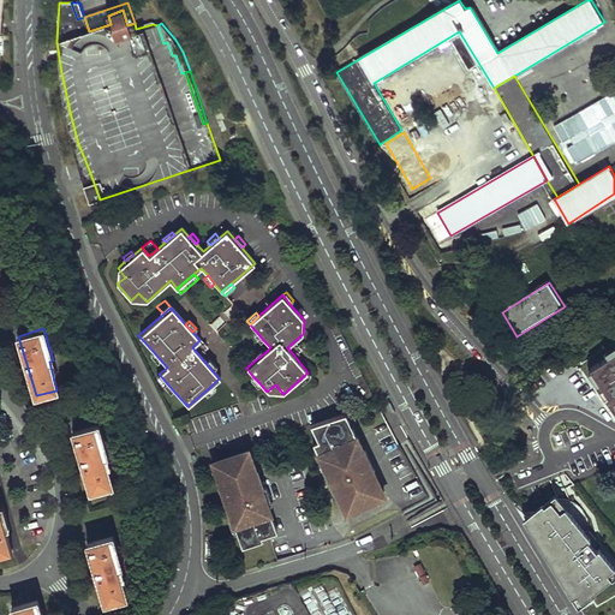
[(264,341),(256,332),(252,335),(261,345),(264,341)]
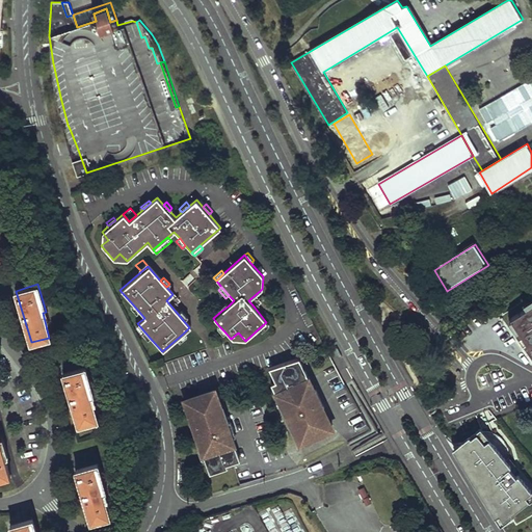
[(173,294),(166,300),(171,307),(179,300),(173,294)]
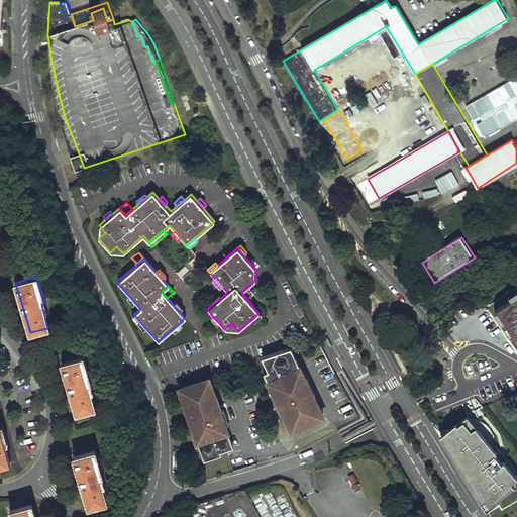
[(252,294),(247,287),(241,292),(247,299),(252,294)]
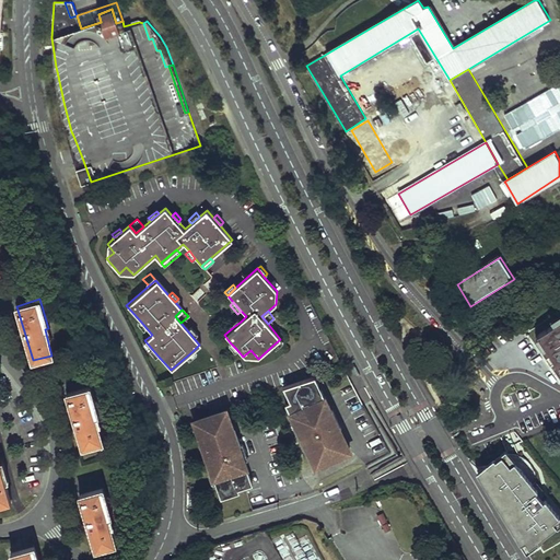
[(232,328),(241,322),(237,317),(229,325),(232,328)]
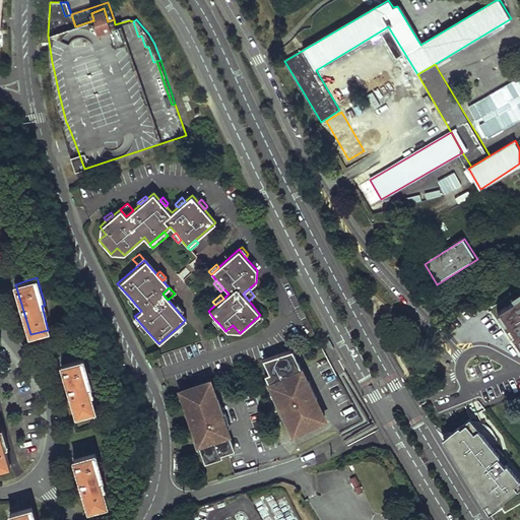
[(132,307),(135,304),(129,297),(126,299),(132,307)]
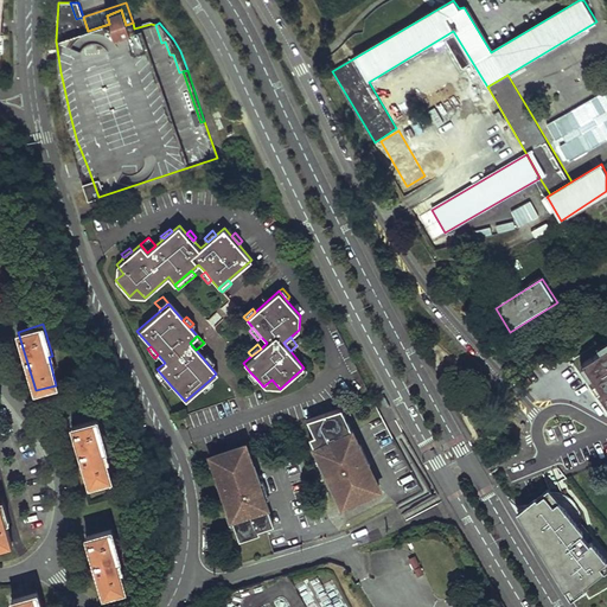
[(606,349),(585,365),(606,398),(606,349)]
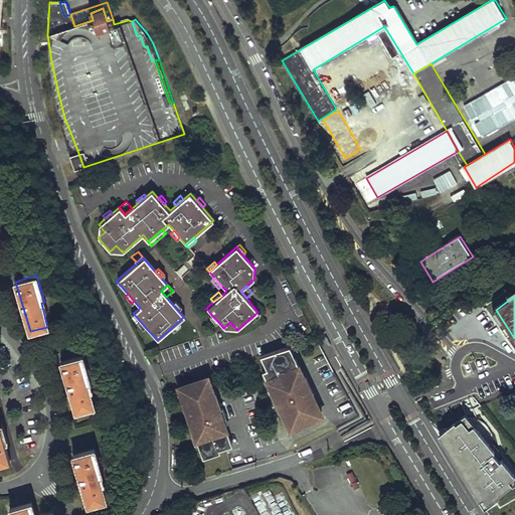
[(172,304),(177,310),(181,307),(175,302),(172,304)]
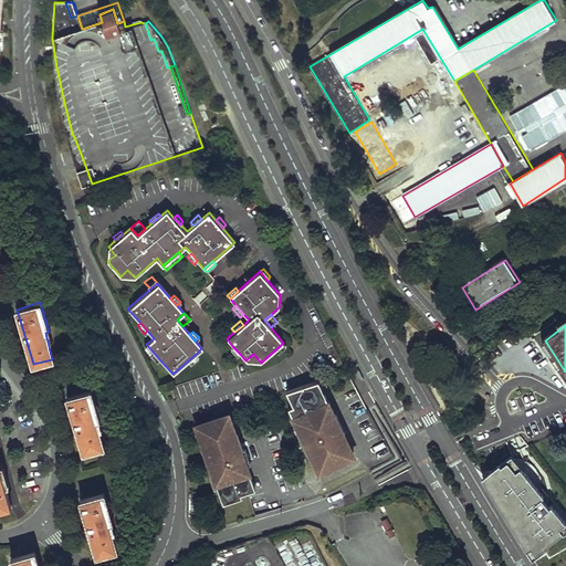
[(279,354),(286,346),(283,343),(275,349),(279,354)]
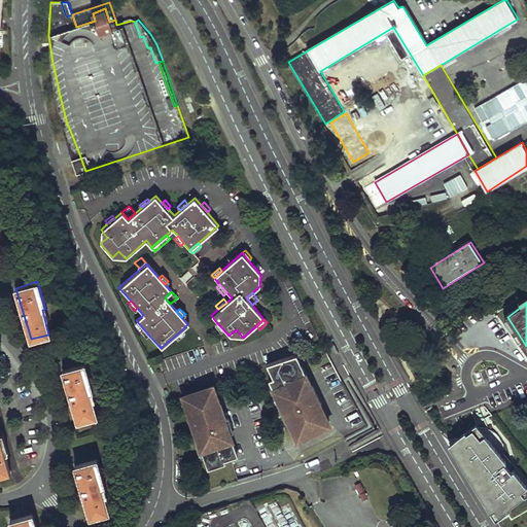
[(144,338),(148,335),(136,320),(132,323),(144,338)]
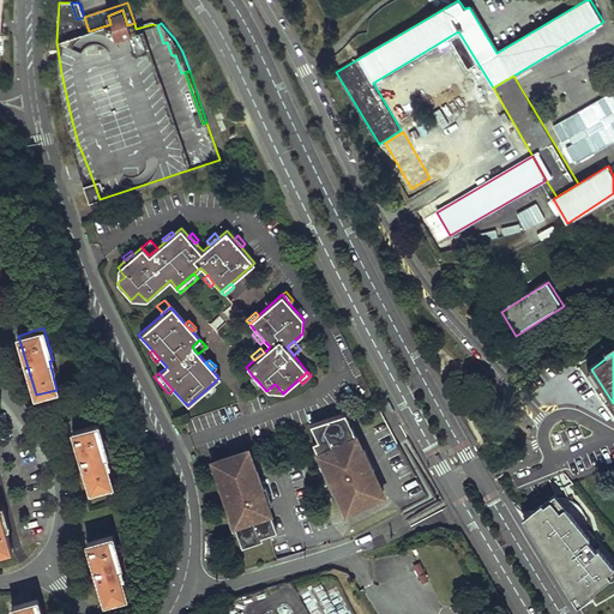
[(259,383),(252,375),(250,378),(256,385),(259,383)]
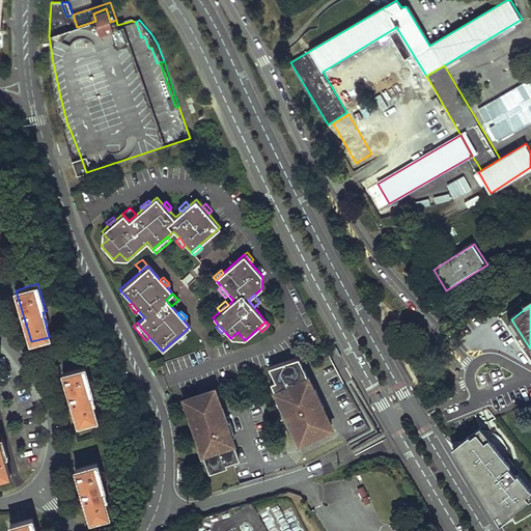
[(183,333),(175,339),(177,342),(185,336),(183,333)]
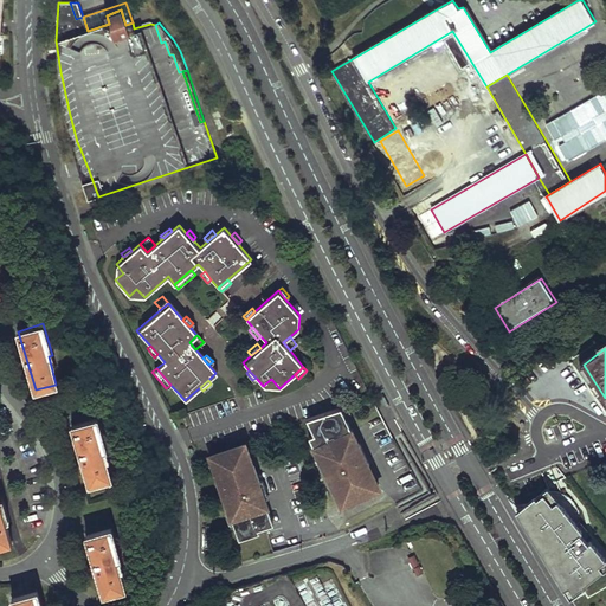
[(355,437),(340,405),(305,418),(314,433),(308,436),(320,458),(336,450),(327,431),(330,430),(352,474),(349,476),(341,459),(324,468),(331,482),(341,501),(360,491),(361,492),(379,484),(371,468),(368,469),(366,464),(355,443),(353,438),(355,437)]
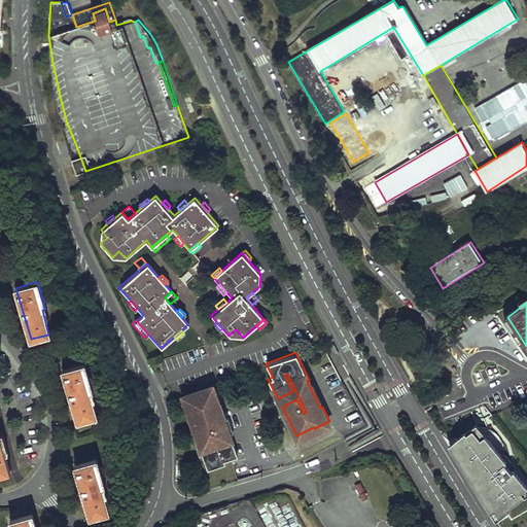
[(63,370),(77,419),(96,415),(88,389),(92,388),(84,363),(63,370)]
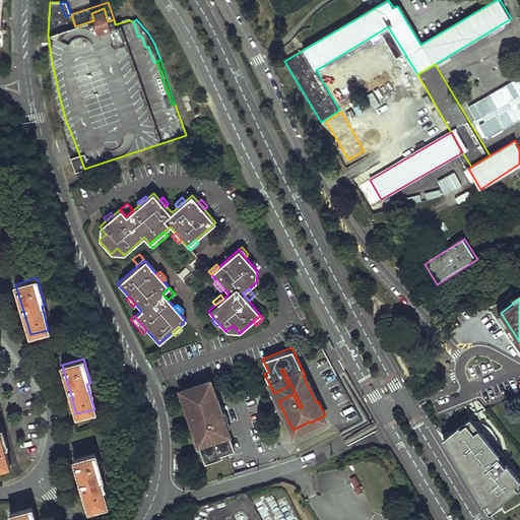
[(288,386),(274,393),(278,401),(293,394),(300,408),(302,406),(283,369),(280,370),(288,386)]
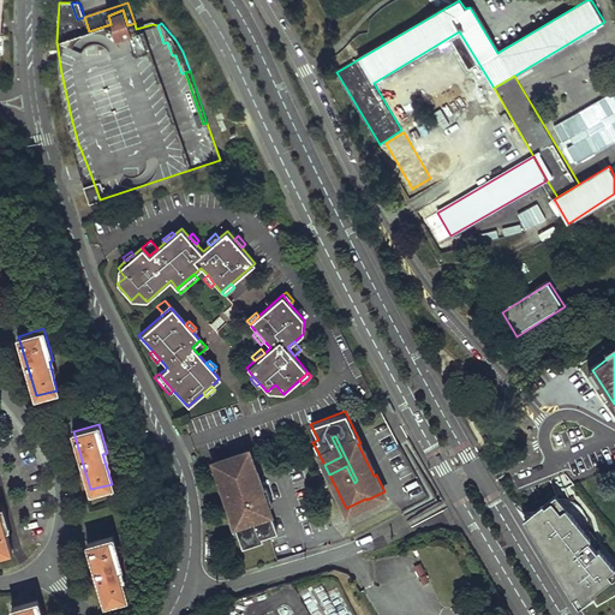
[(364,448),(360,449),(371,471),(375,469),(364,448)]
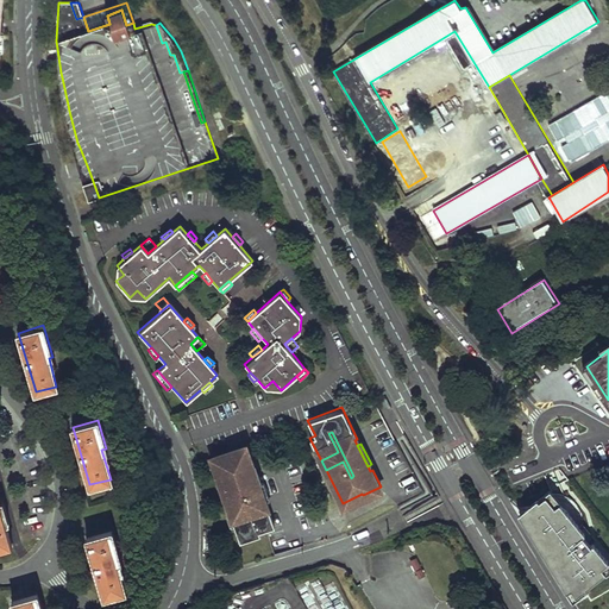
[(223,490),(242,541),(262,534),(261,531),(276,526),(267,500),(259,482),(240,489),(236,478),(251,472),(249,465),(253,464),(246,445),(214,457),(217,462),(226,489),(223,490)]
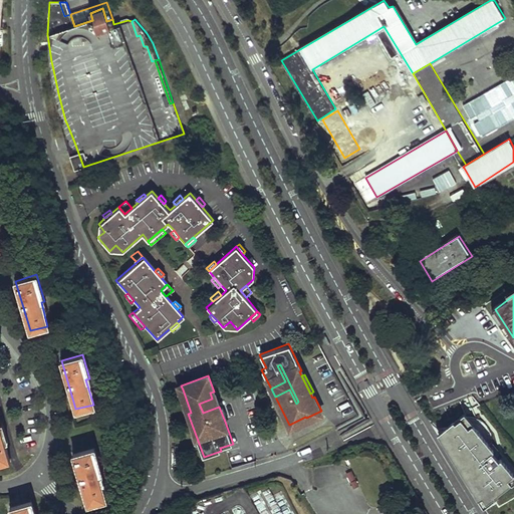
[(188,414),(191,413),(183,390),(179,392),(188,414)]
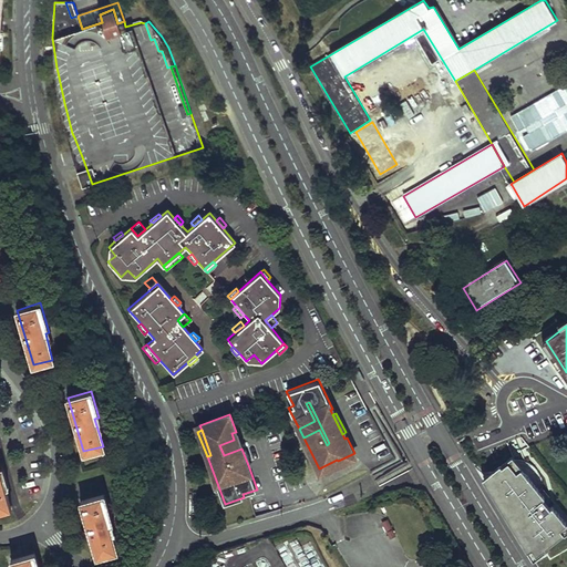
[(224,455),(241,449),(236,432),(232,433),(234,440),(219,445),(224,455)]
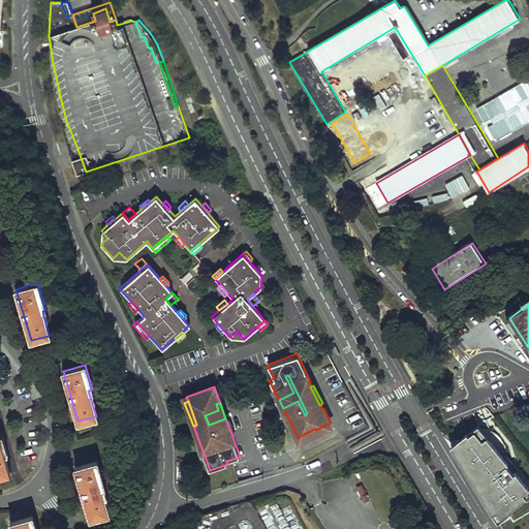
[(289,421),(283,408),(280,410),(286,423),(289,421)]
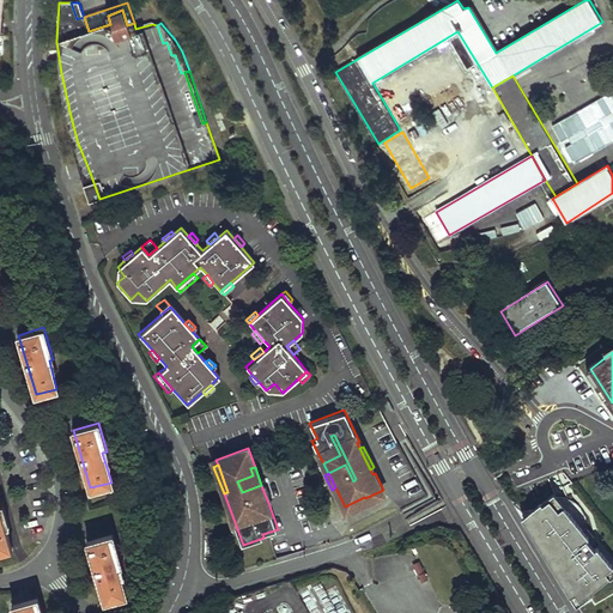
[(266,484),(261,485),(268,503),(272,502),(266,484)]
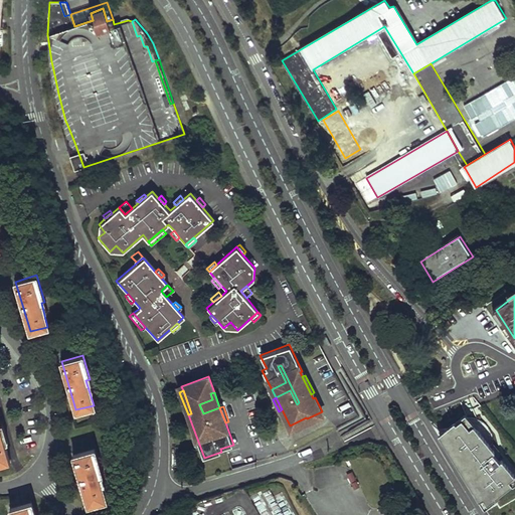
[(467,415),(463,418),(470,428),(474,424),(467,415)]
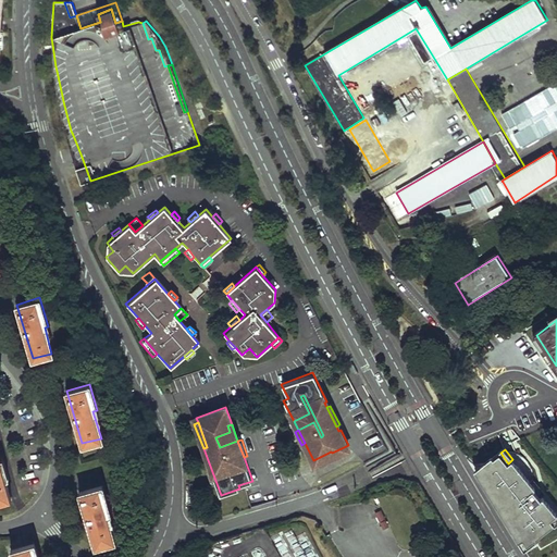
[(508,463),(500,453),(494,458),(479,470),(527,544),(536,537),(554,522),(551,518),(556,512),(543,496),(541,498),(533,489),(535,487),(512,459),(508,463)]
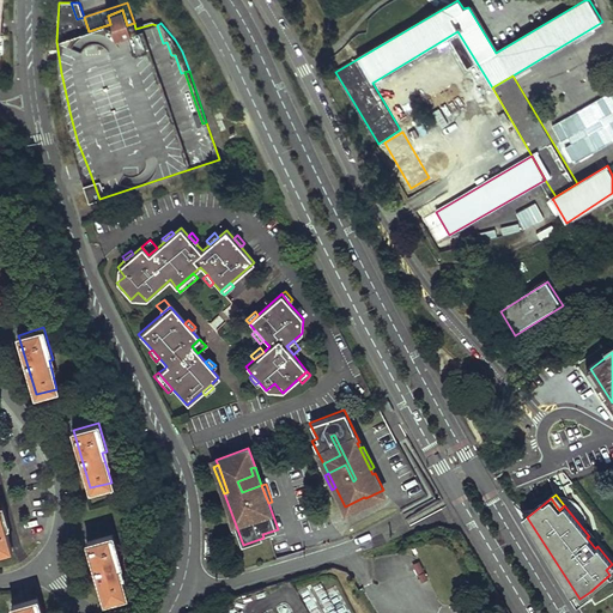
[(544,504),(542,502),(522,519),(577,605),(592,593),(590,592),(580,599),(527,517),(544,504)]
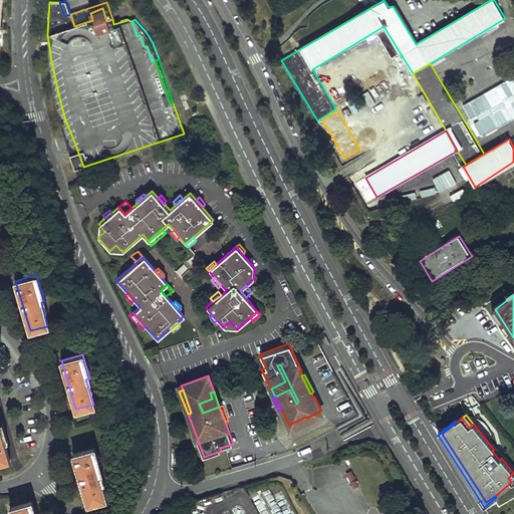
[(0,462),(10,460),(3,433),(6,432),(3,422),(0,422),(0,462)]
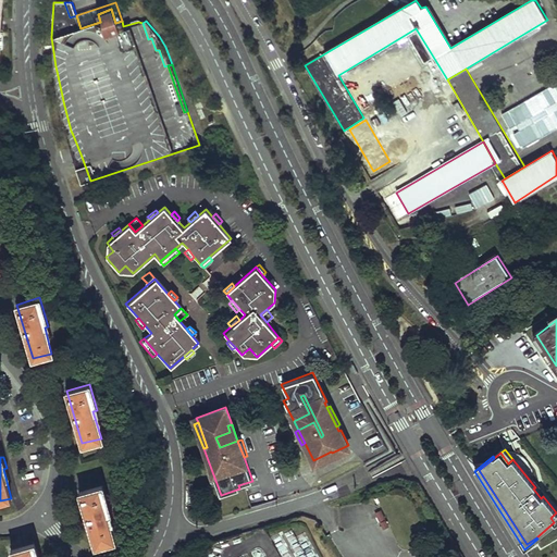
[(81,492),(96,545),(114,540),(107,514),(111,514),(102,485),(81,492)]
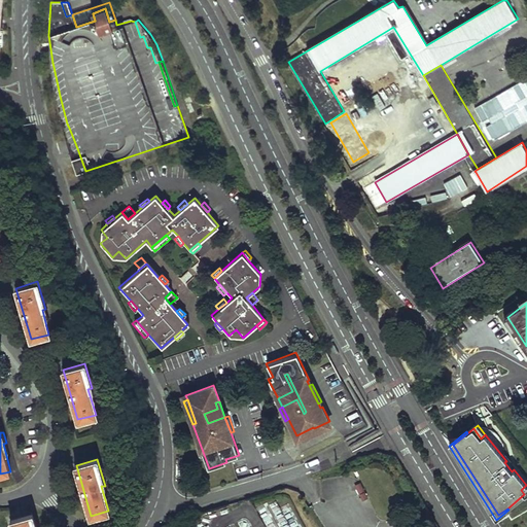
[(355,487),(361,500),(369,498),(362,484),(355,487)]
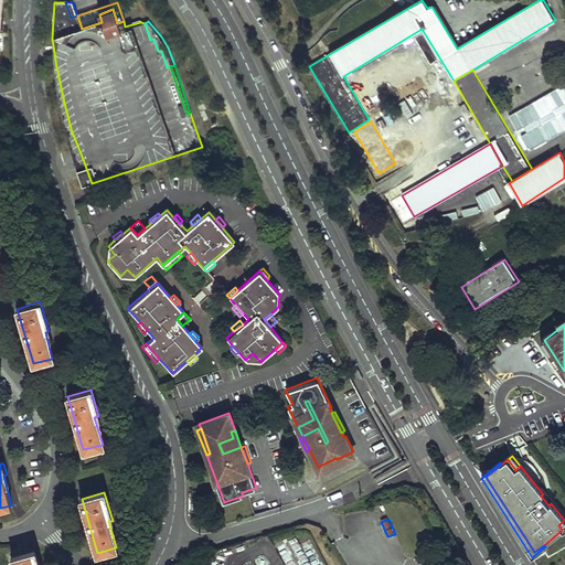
[(548,564),(553,564),(564,558),(564,546),(545,558),(548,564)]
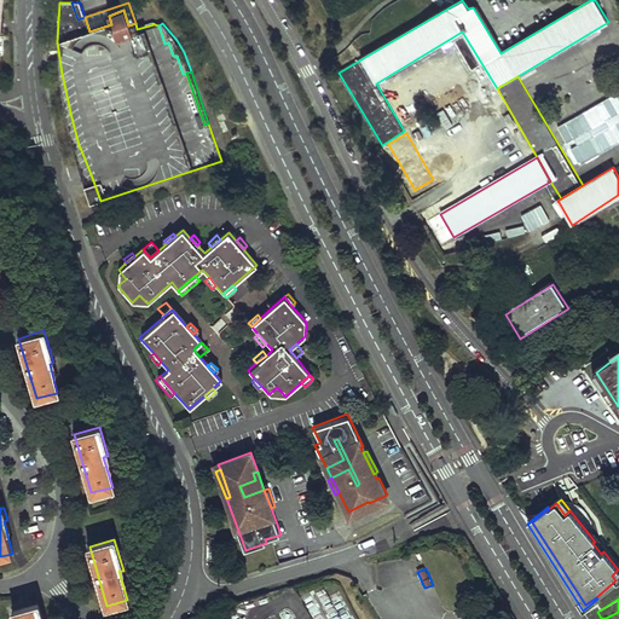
[(44,618),(39,603),(13,612),(15,618),(44,618)]
